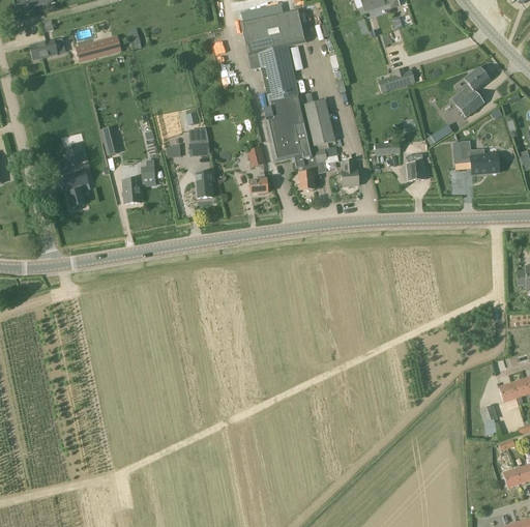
[(360,0),(363,8),(385,1),(385,0),(360,0)]
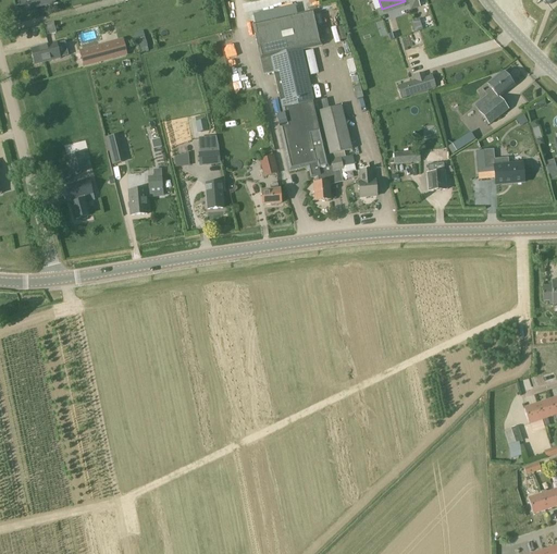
[(311,175),(318,174),(319,173),(319,170),(332,167),(330,157),(329,154),(327,154),(302,47),(321,42),(313,9),(252,22),(263,72),(274,70),(286,123),(280,124),(289,169),(306,164),(306,165),(308,167),(309,167),(311,175)]
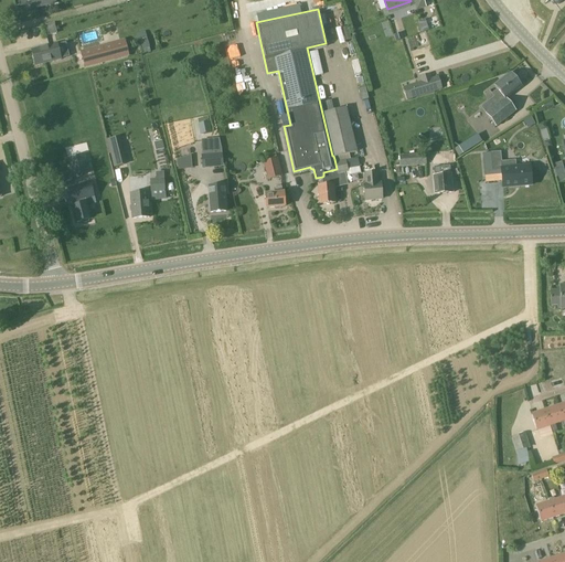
[(124,39),(81,51),(85,63),(127,52),(124,39)]
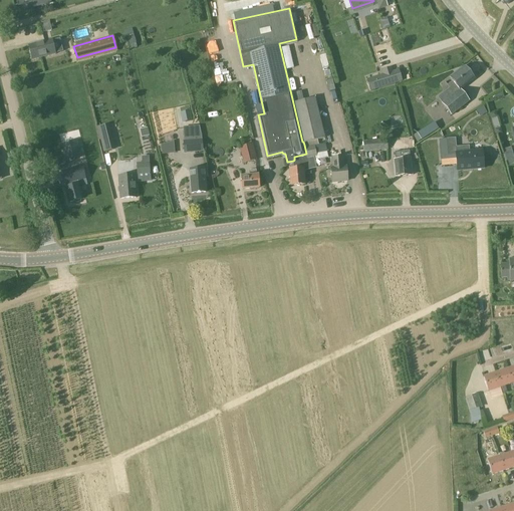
[(28,44),(32,57),(54,51),(51,38),(28,44)]
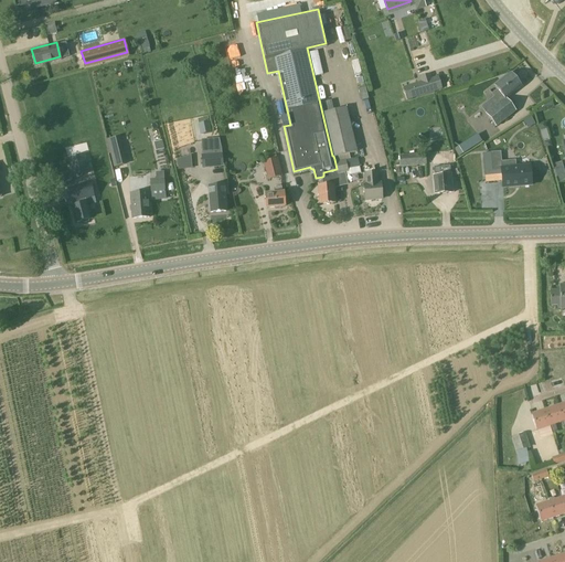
[(420,78),(404,84),(408,96),(441,86),(438,73),(432,75),(430,71),(419,74),(420,78)]
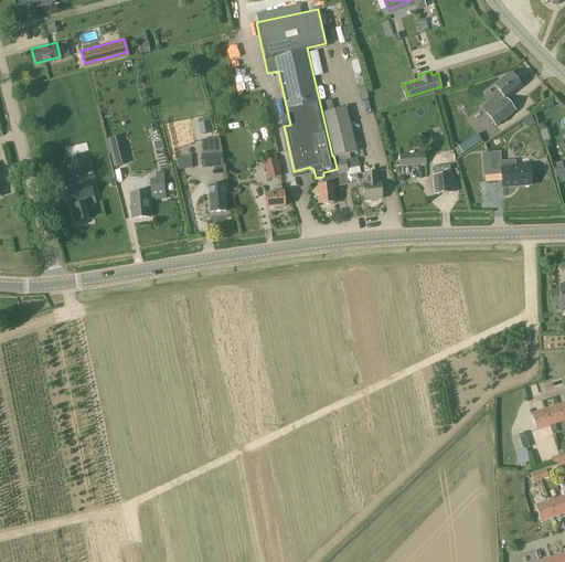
[(515,108),(505,96),(521,83),(511,71),(496,84),(498,86),(492,92),(494,94),(482,105),(497,124),(515,108)]
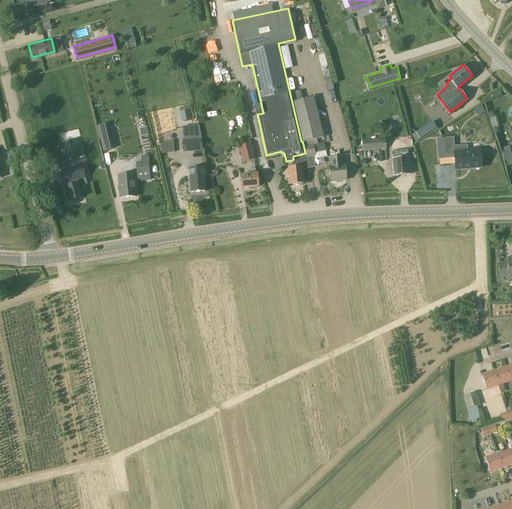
[(313,95),(293,100),(303,140),(316,137),(323,135),(313,95)]
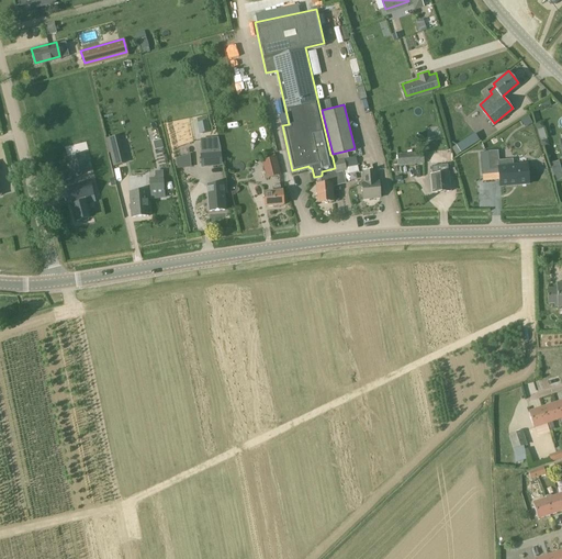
[(210,131),(206,119),(198,121),(200,133),(210,131)]
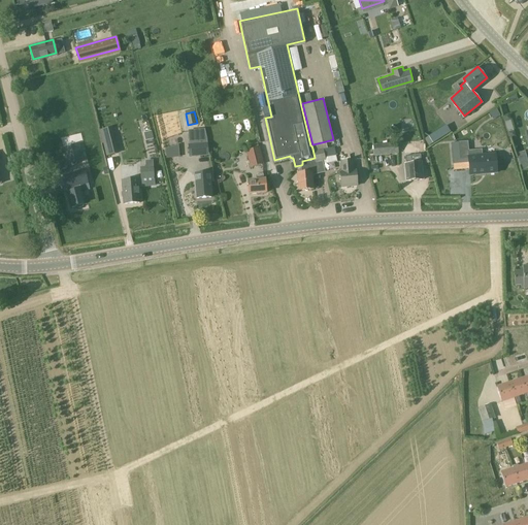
[(514,129),(509,118),(510,117),(508,111),(503,113),(510,136),(516,134),(514,129)]
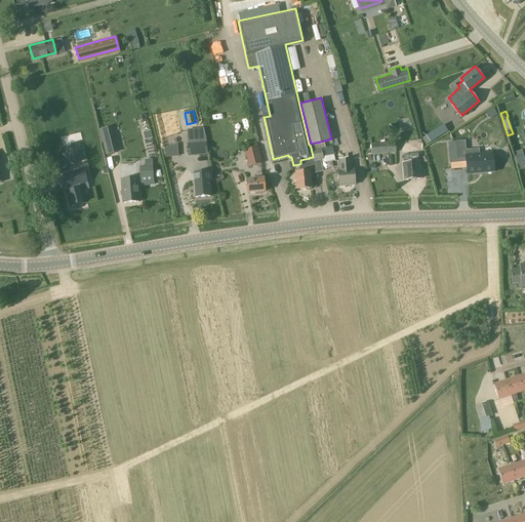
[(426,143),(447,128),(442,121),(420,134),(426,143)]
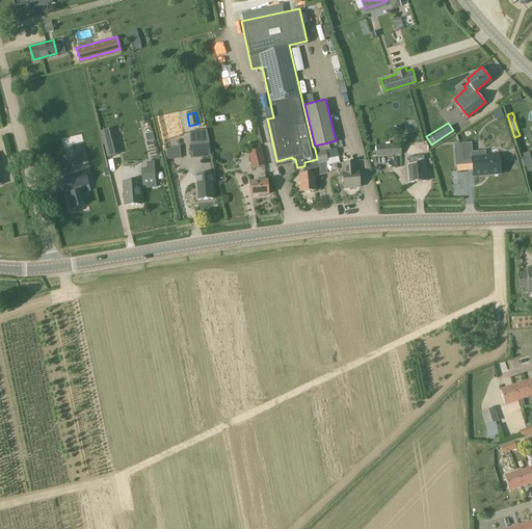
[(144,132),(147,139),(155,137),(153,130),(144,132)]
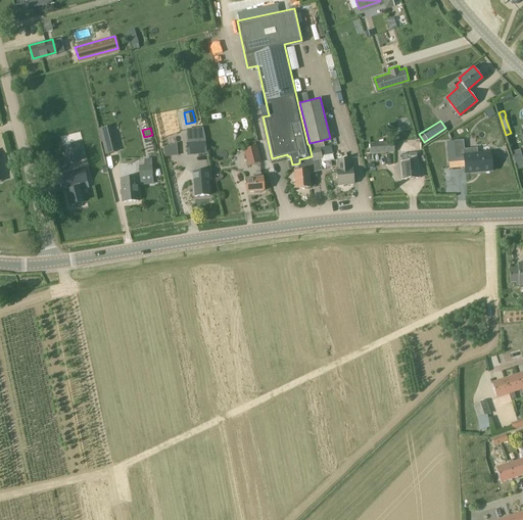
[(186,140),(187,153),(206,152),(205,139),(204,131),(187,132),(188,140),(186,140)]
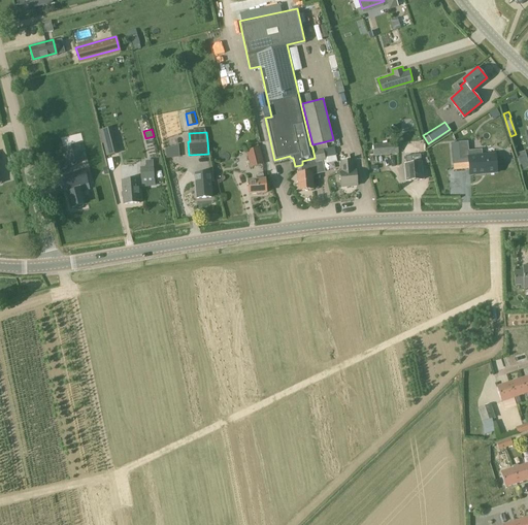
[(78,139),(61,144),(67,163),(84,158),(78,139)]
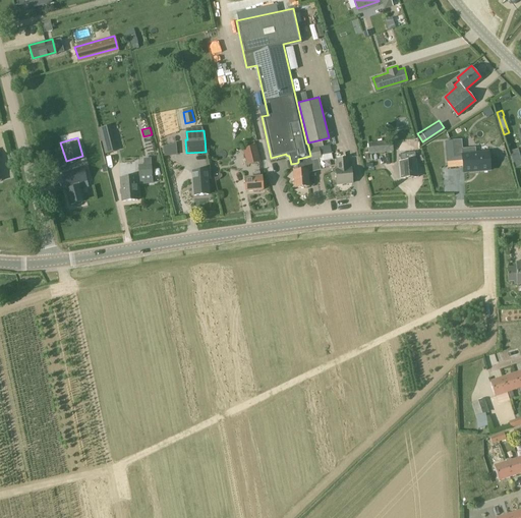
[(461,137),(453,138),(454,155),(462,154),(462,153),(463,153),(461,137)]
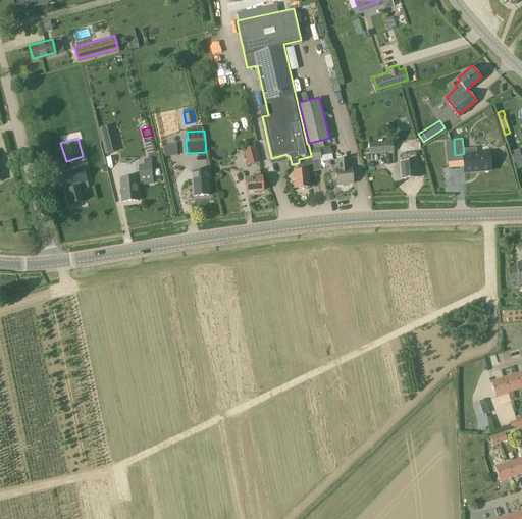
[(255,140),(249,142),(250,147),(244,148),(248,165),(261,162),(255,140)]
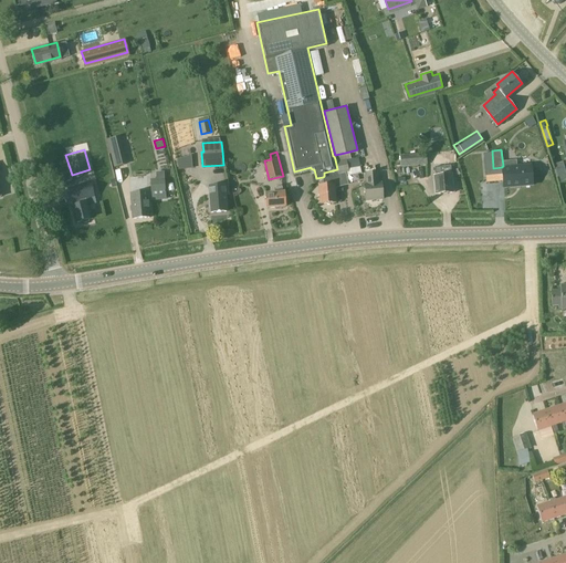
[(427,163),(427,152),(400,154),(401,165),(427,163)]
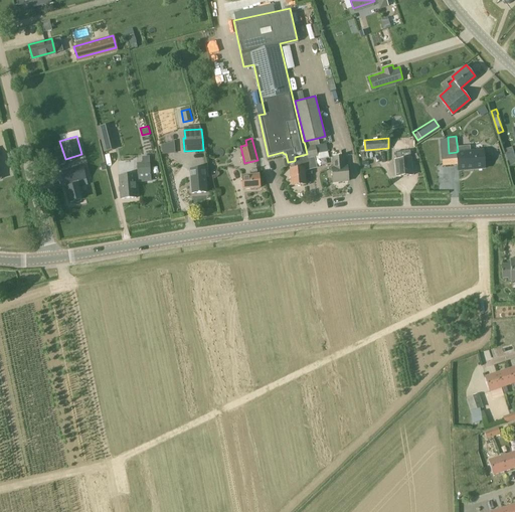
[(305,145),(307,154),(308,156),(317,154),(315,143),(306,145),(305,145)]
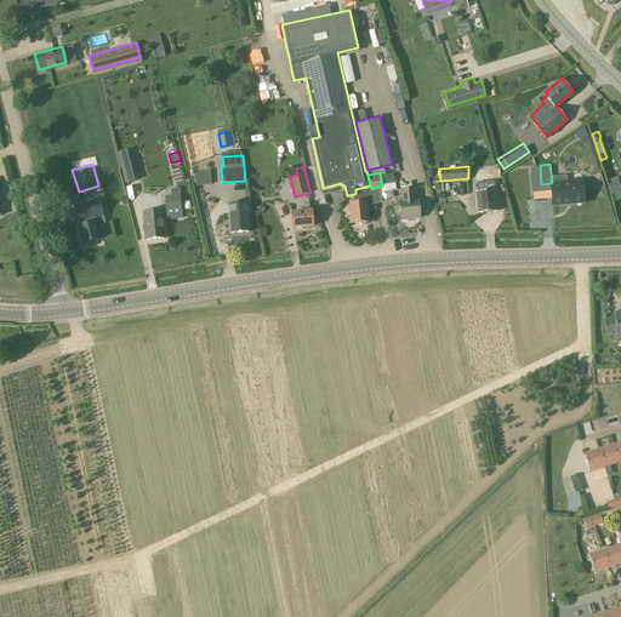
[(477,181),(478,192),(477,192),(478,210),(497,209),(496,189),(495,189),(494,180),(477,181)]
